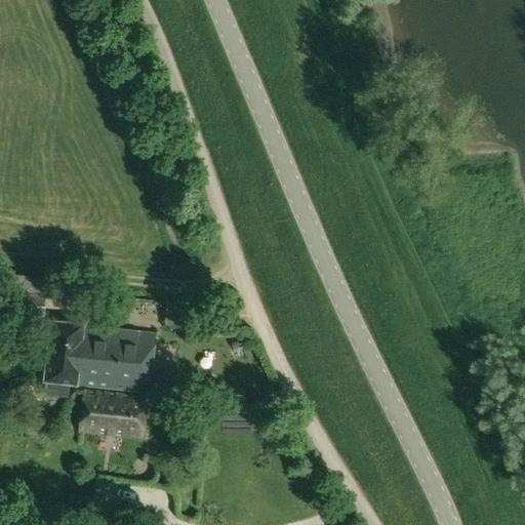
[(45,293),(6,290),(4,316),(43,320),(45,293)]
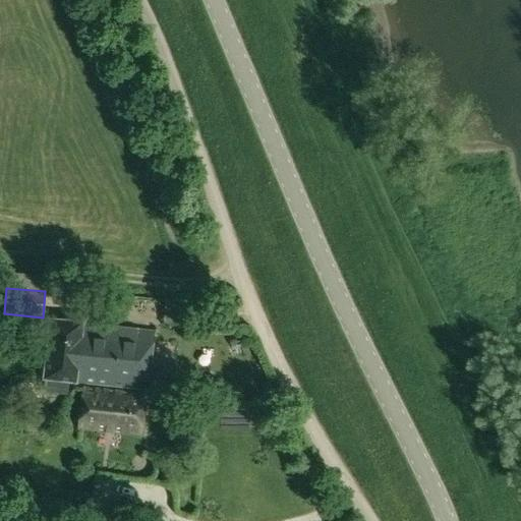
[(157,320),(182,321),(183,300),(158,299),(157,320)]
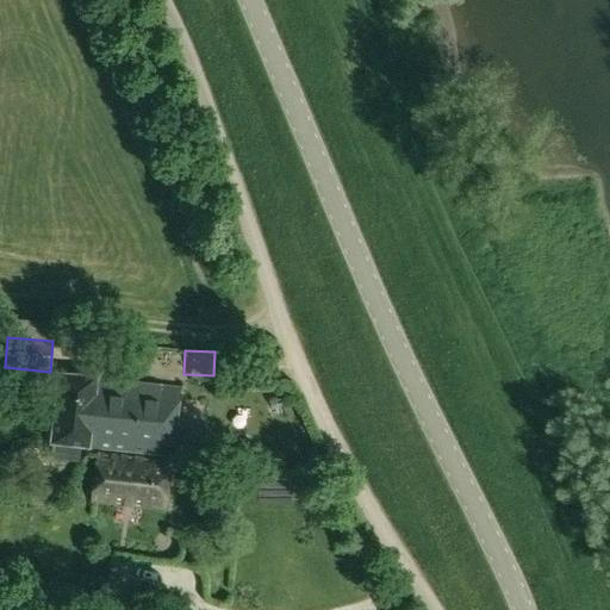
[(94,411),(97,379),(95,379),(95,378),(60,373),(53,442),(98,447),(100,416),(94,411)]
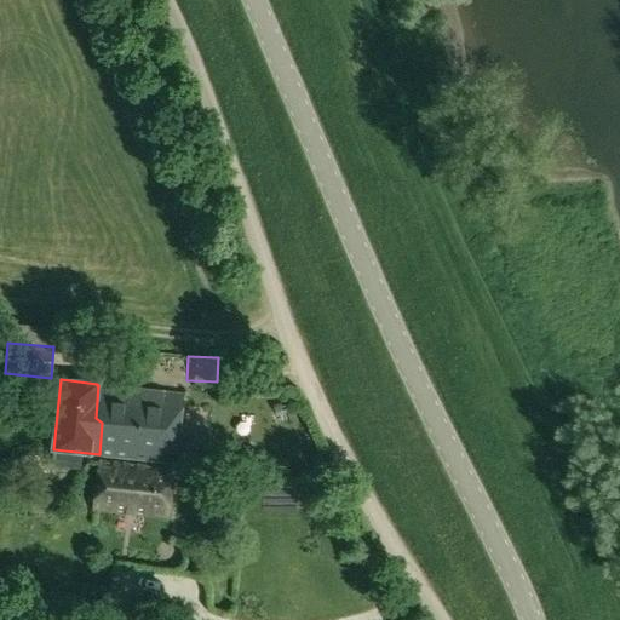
[(182,395),(98,385),(96,418),(102,423),(99,454),(174,463),(182,395)]
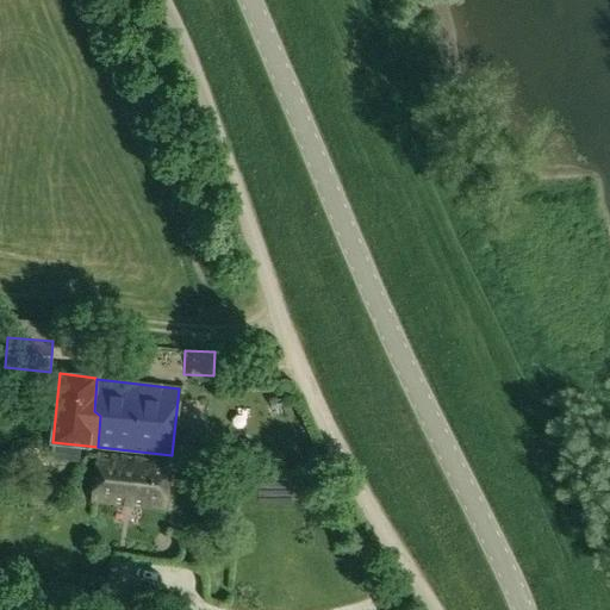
[(165,509),(170,462),(98,455),(92,502),(165,509)]
